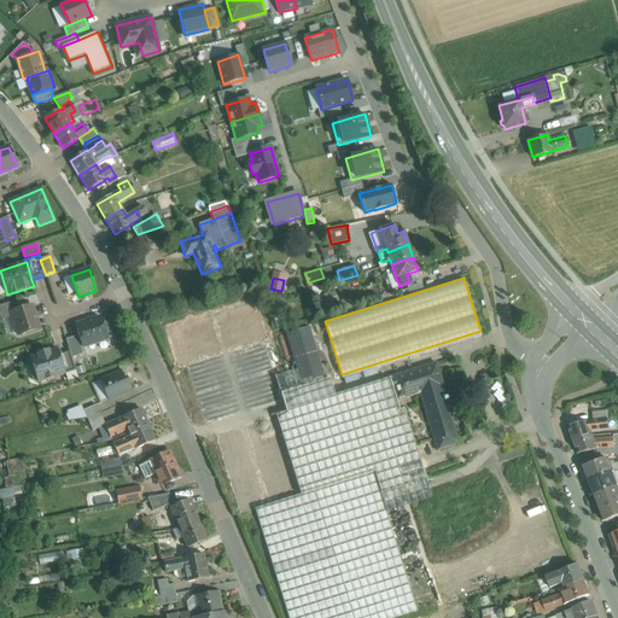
[(420,281),(407,285),(409,292),(423,287),(420,281)]
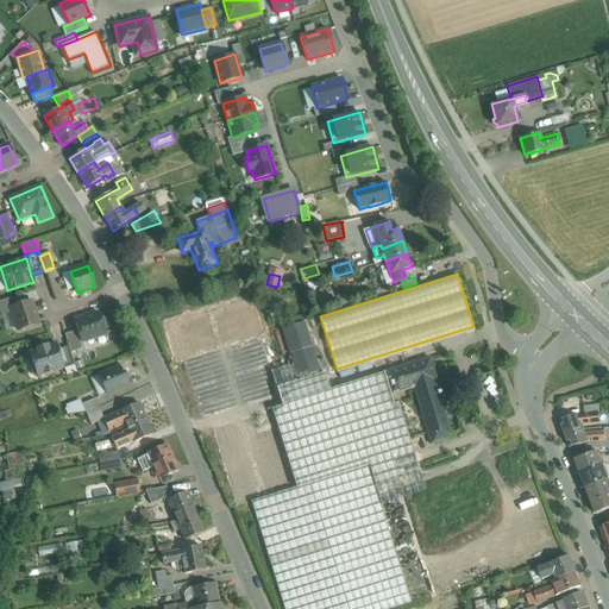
[(334,290),(347,288),(345,278),(332,282),(334,290)]
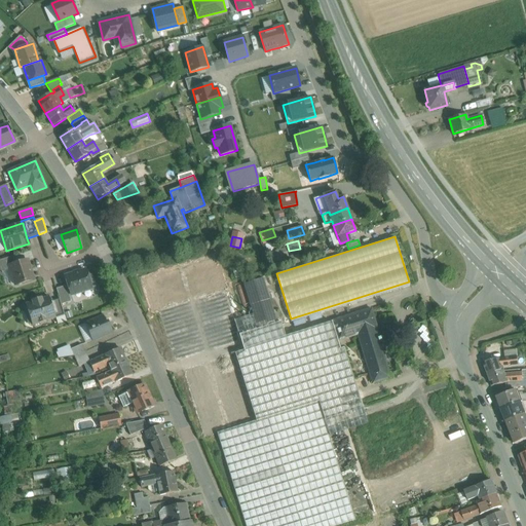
[(218,252),(139,277),(150,312),(158,310),(158,309),(224,289),(224,290),(229,288),(218,252)]
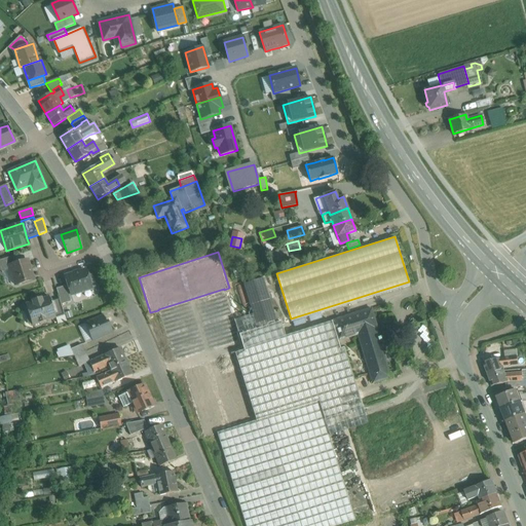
[(13,256),(0,260),(0,268),(1,272),(10,269),(9,266),(15,264),(13,256)]
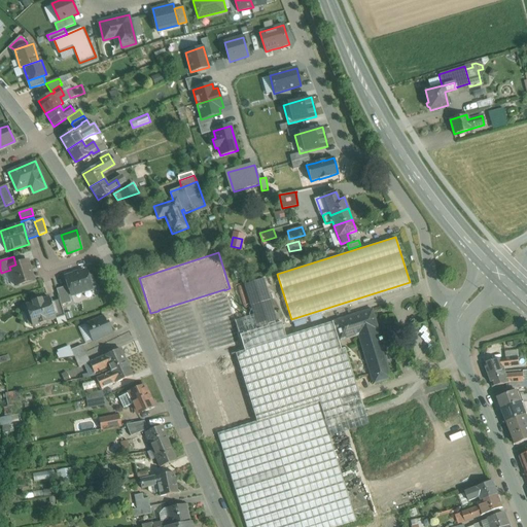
[(15,265),(9,267),(10,270),(15,286),(34,280),(28,260),(15,265)]
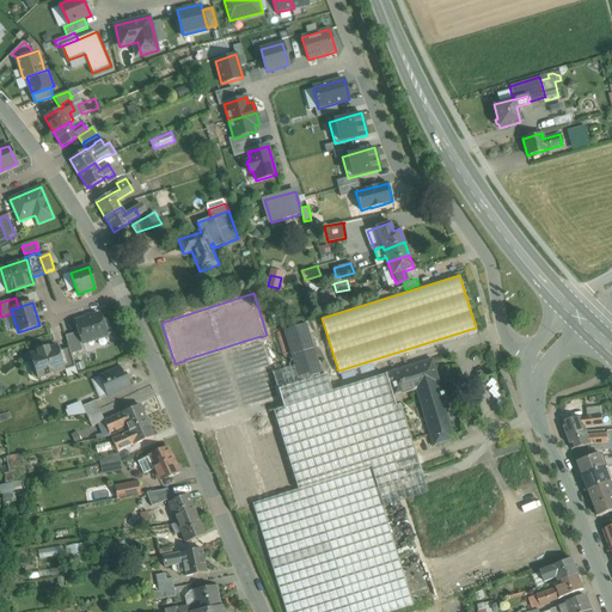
[(99,314),(75,322),(83,343),(106,336),(105,330),(106,330),(109,326),(106,322),(104,320),(102,320),(99,314)]
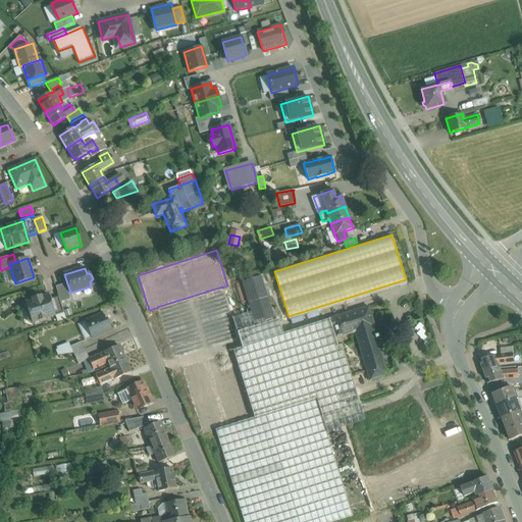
[(261,276),(242,282),(248,304),(251,312),(255,327),(275,320),(261,276)]
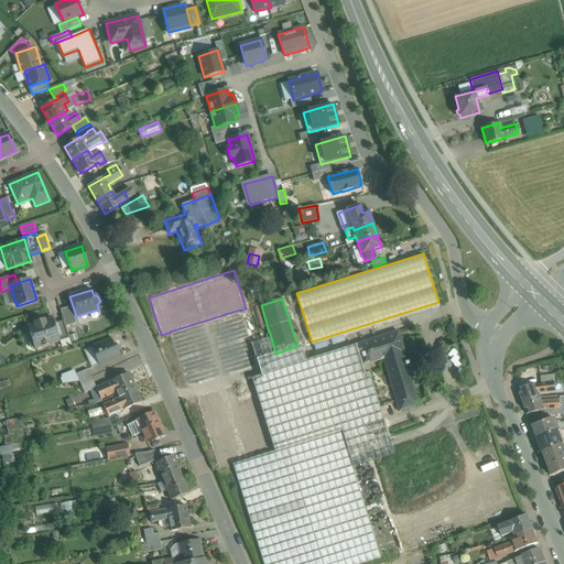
[(261,305),(260,303),(251,305),(259,331),(268,328),(261,305)]
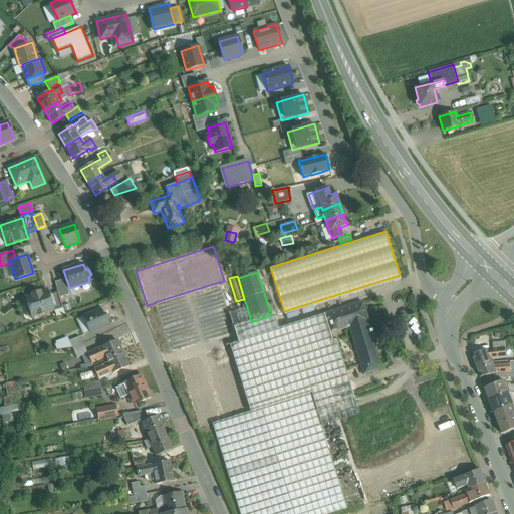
[(64,279),(55,282),(58,292),(59,297),(69,294),(64,279)]
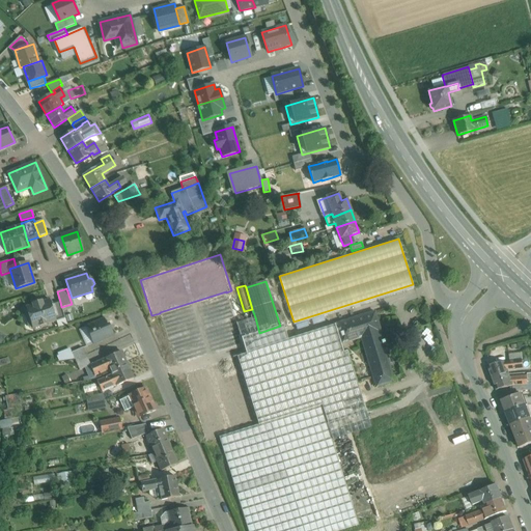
[(226,291),(160,312),(160,313),(176,364),(182,363),(243,343),(236,324),(226,292),(226,291)]
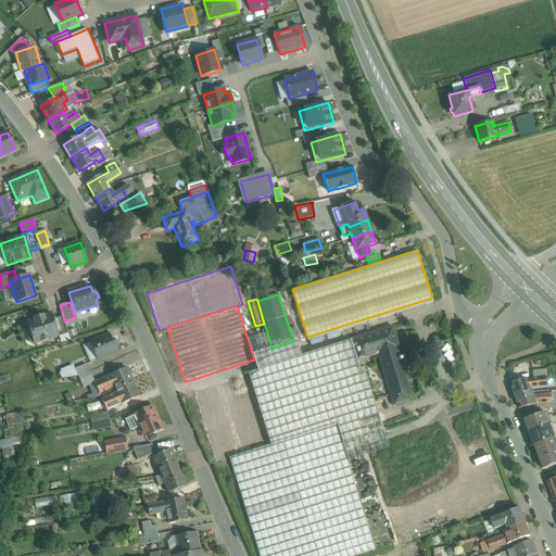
[(43,315),(33,318),(34,319),(27,321),(25,325),(26,329),(29,331),(30,331),(35,343),(34,343),(34,344),(59,337),(53,318),(51,314),(43,316),(43,315)]
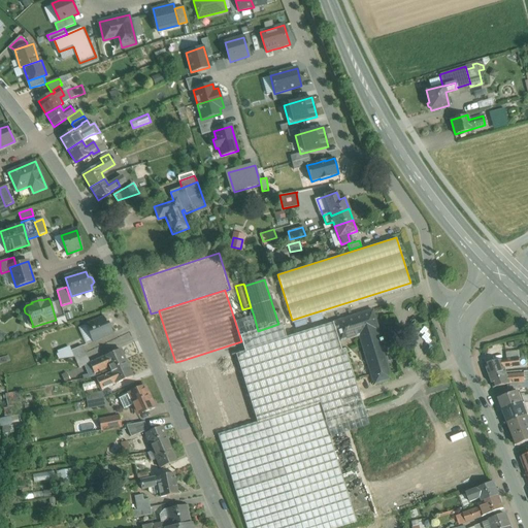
[(60,300),(51,302),(56,320),(65,317),(61,305),(60,300)]
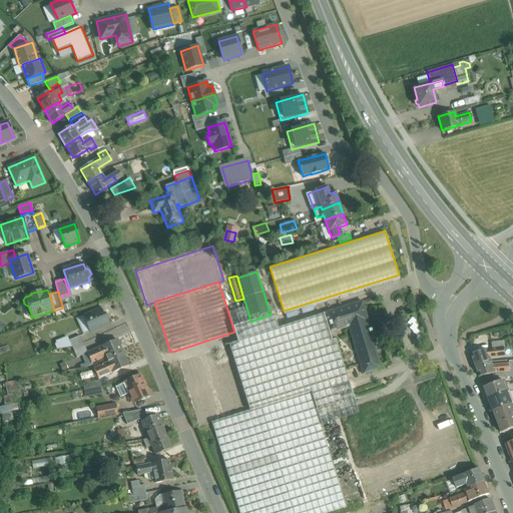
[(360,313),(357,303),(325,313),(325,314),(331,332),(349,326),(364,374),(381,369),(375,349),(370,333),(372,332),(371,329),(369,330),(366,321),(368,320),(365,311),(360,313)]
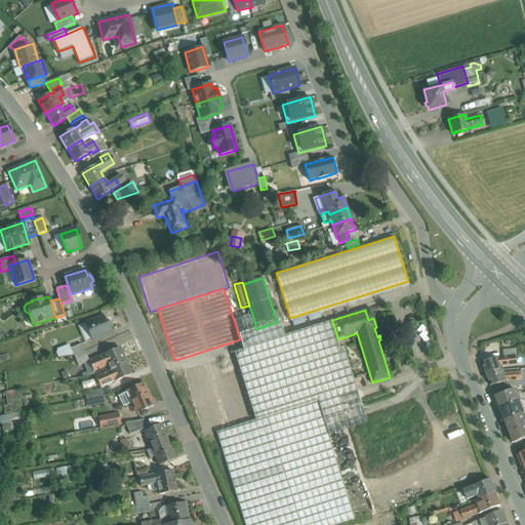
[(252,314),(234,320),(239,335),(256,329),(252,314)]
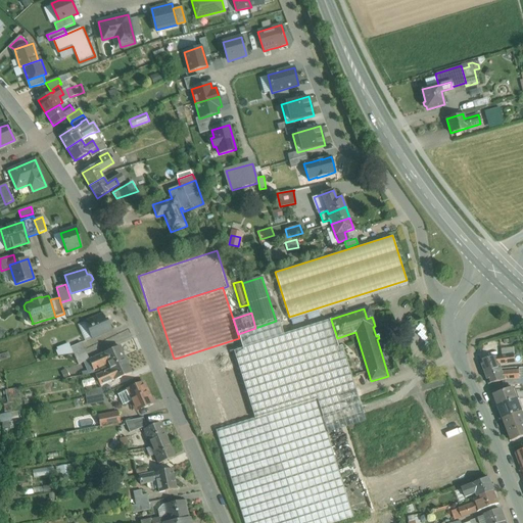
[(103,315),(85,323),(92,339),(112,330),(108,320),(106,321),(103,315)]
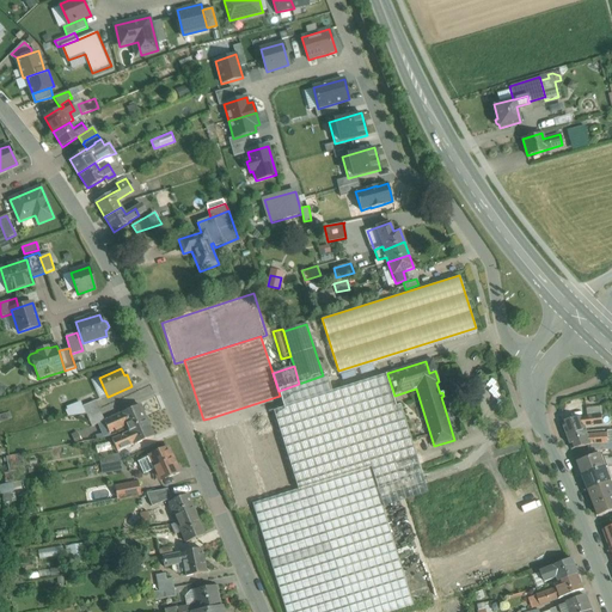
[(332,391),(283,407),(283,408),(273,411),(297,490),(252,503),(286,611),(389,611),(412,605),(377,488),(422,475),(401,405),(396,407),(393,397),(395,396),(387,374),(332,391)]
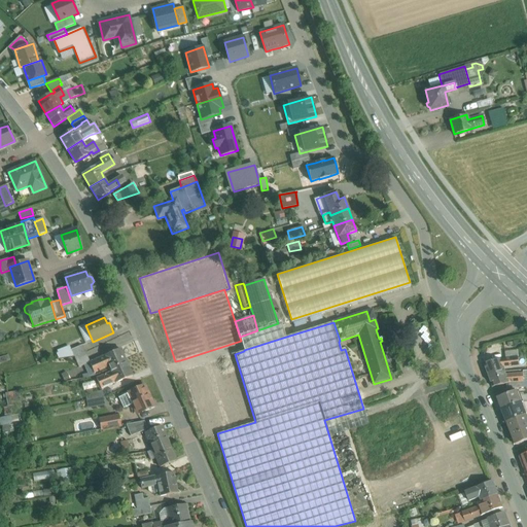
[(257,330),(240,337),(241,341),(244,350),(286,337),(281,322),(278,323),(257,330)]
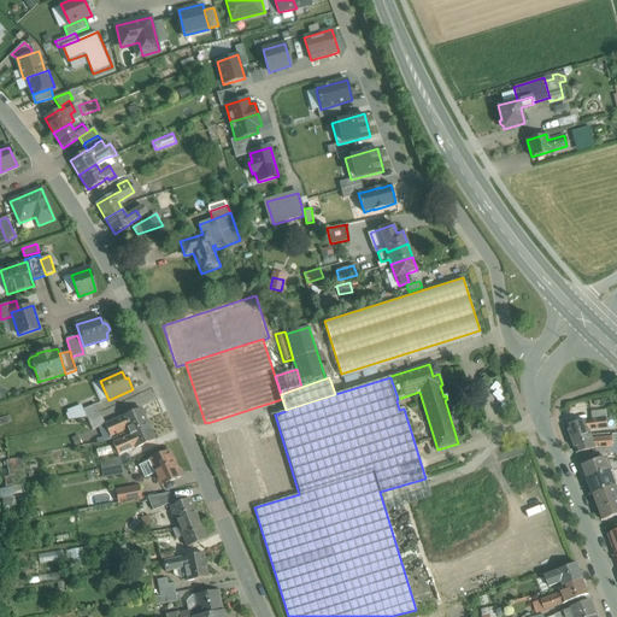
[(282,399),(211,422),(215,433),(275,415),(286,411),(286,410),(282,399)]
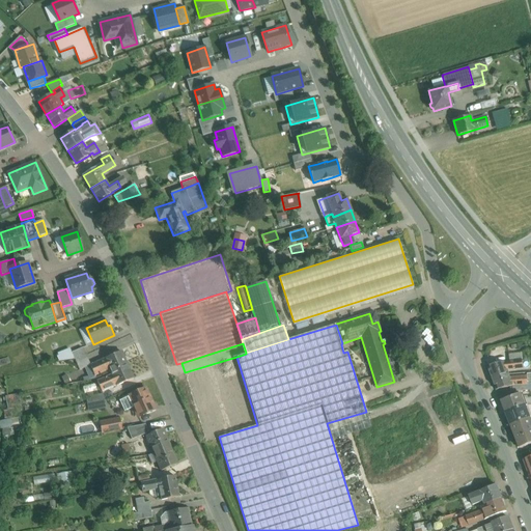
[(83,347),(72,353),(75,360),(86,355),(83,347)]
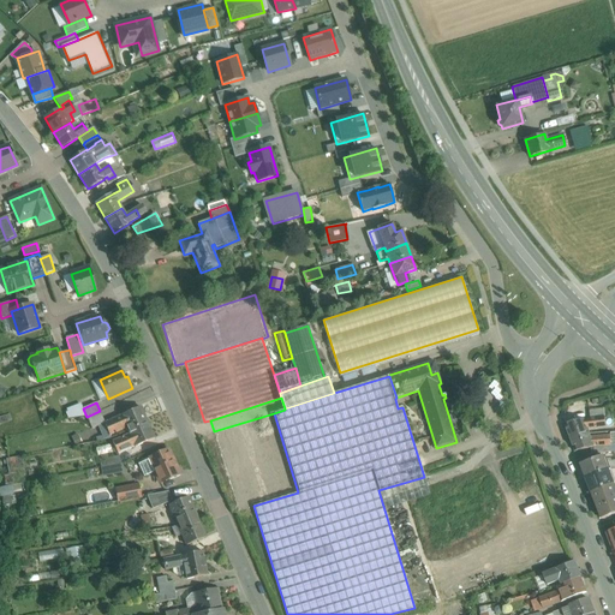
[(139,407),(121,415),(123,416),(105,423),(109,435),(127,428),(129,430),(137,427),(136,424),(145,421),(139,407)]
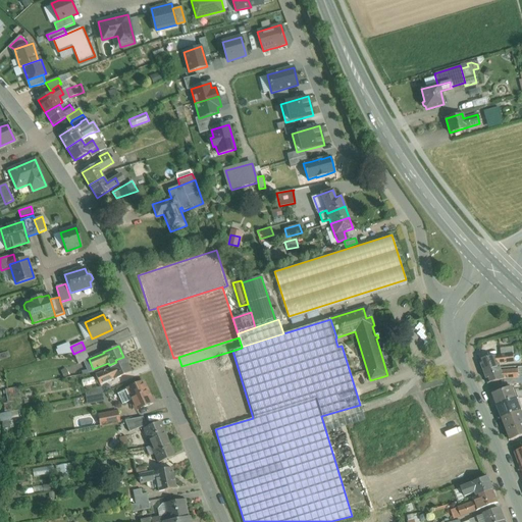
[(513,348),(501,349),(502,356),(514,355),(513,348)]
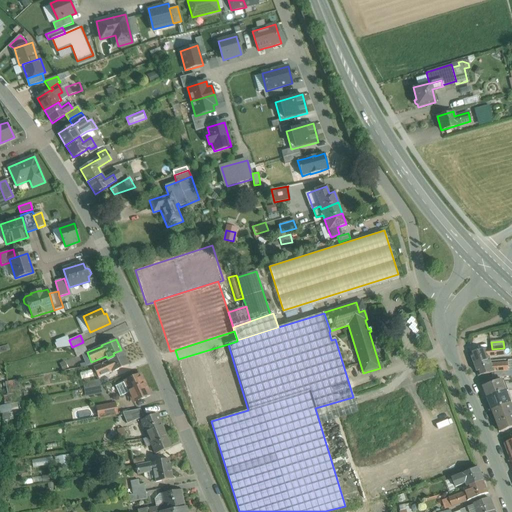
[(83,342),(72,347),(75,353),(85,348),(83,342)]
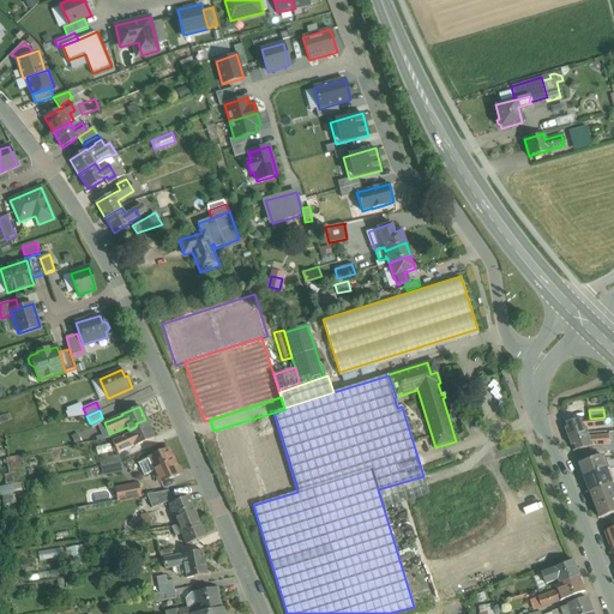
[(274,413),(214,431),(238,510),(253,505),(298,492),(274,413)]
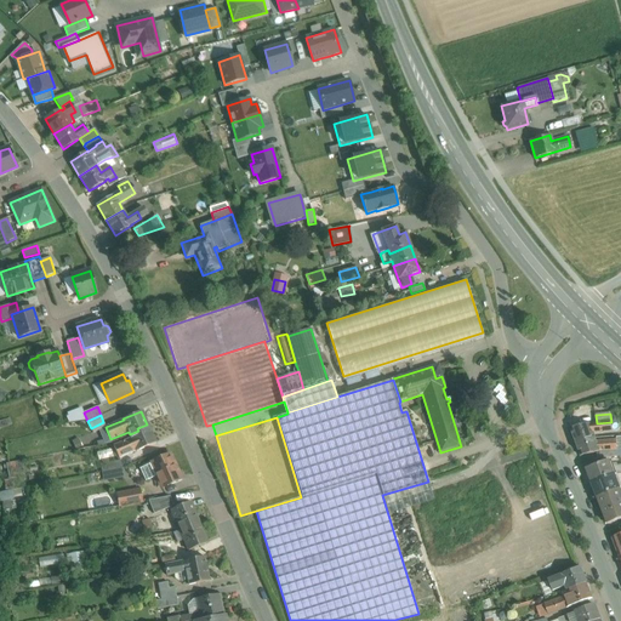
[(103,422),(91,428),(93,433),(100,431),(100,429),(106,427),(103,422)]
